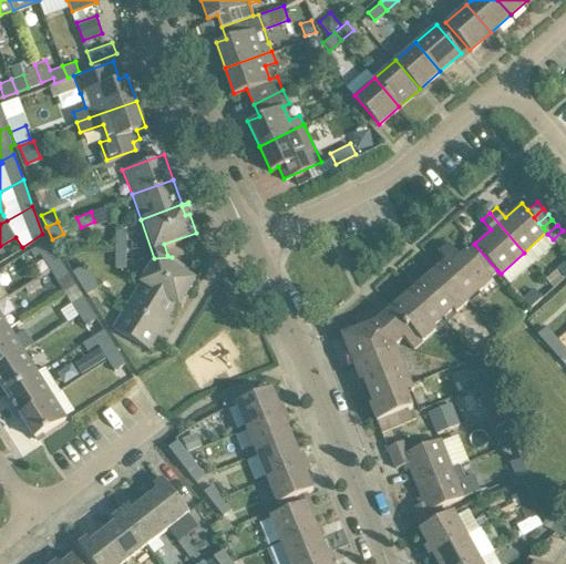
[(125,228),(115,228),(115,247),(125,247),(125,228)]
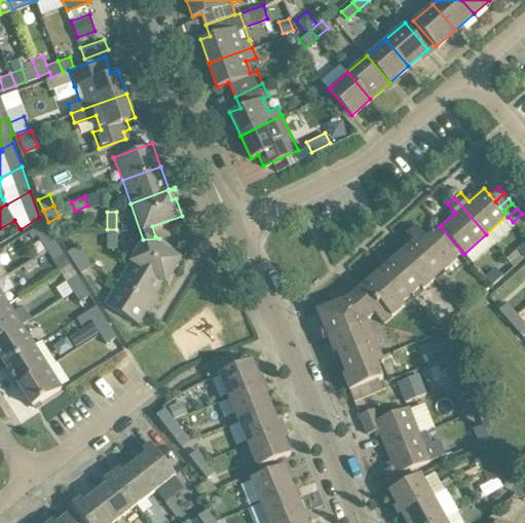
[(524,217),(522,214),(513,222),(518,227),(524,221),(524,217)]
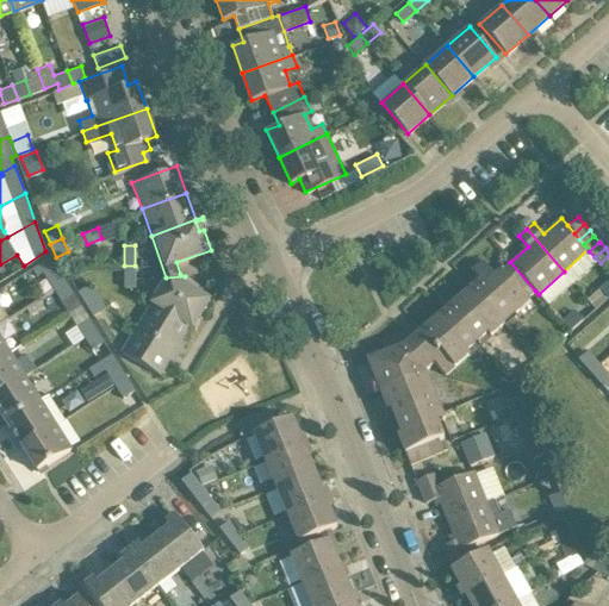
[(385,351),(367,358),(374,378),(378,376),(383,388),(380,389),(387,408),(391,406),(402,432),(398,433),(410,462),(442,449),(439,438),(443,436),(418,375),(426,373),(424,369),(435,363),(446,376),(470,355),(467,351),(488,333),(490,336),(505,323),(503,320),(513,311),(515,313),(529,300),(527,298),(535,291),(510,262),(428,333),(423,329),(422,330),(415,320),(401,332),(381,341),(385,351)]
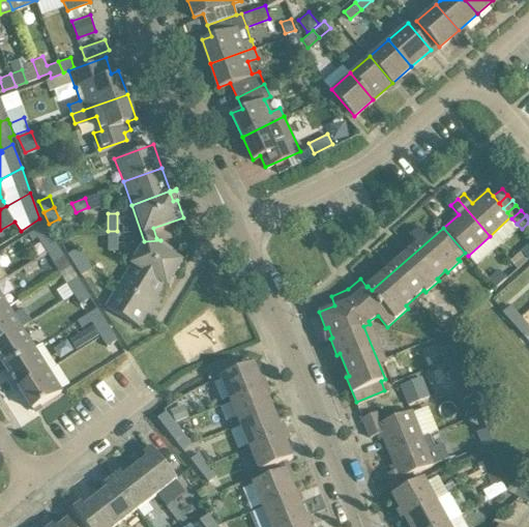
[(117,231),(108,231),(108,249),(117,249),(117,231)]
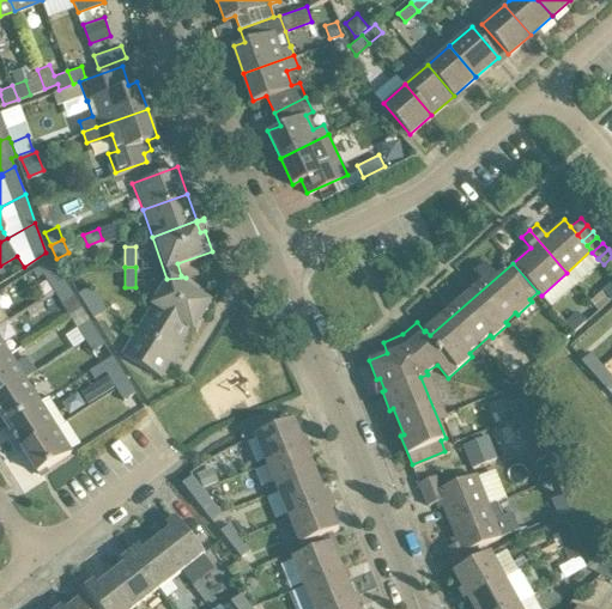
[(59,270),(47,278),(54,290),(66,281),(59,270)]
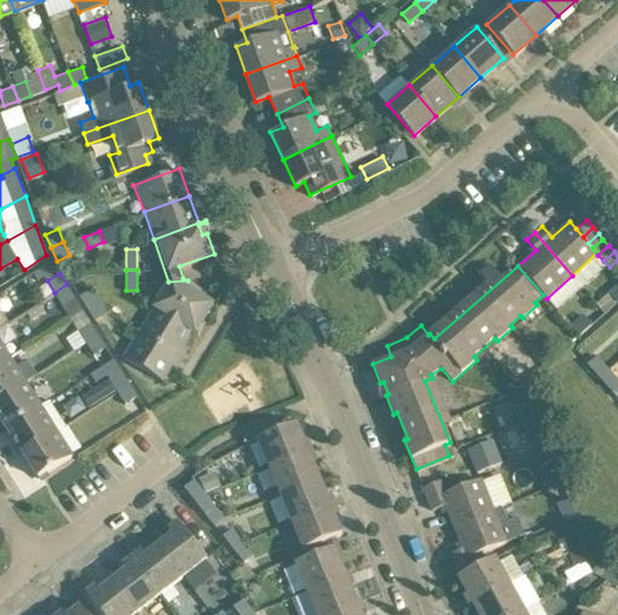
[(168,282),(154,307),(191,330),(197,334),(198,332),(192,328),(197,319),(201,321),(212,303),(184,285),(188,280),(168,282)]
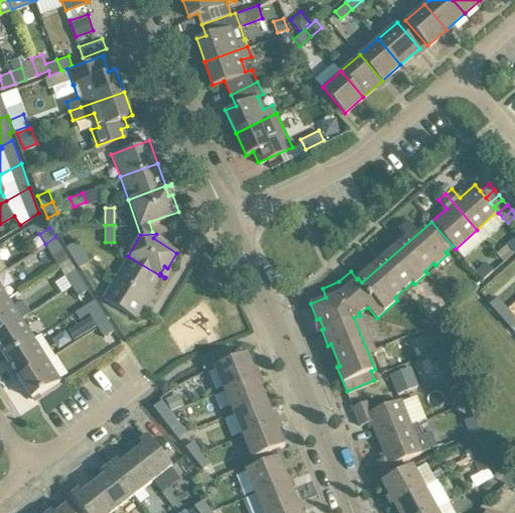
[(55,237),(45,244),(51,254),(61,247),(55,237)]
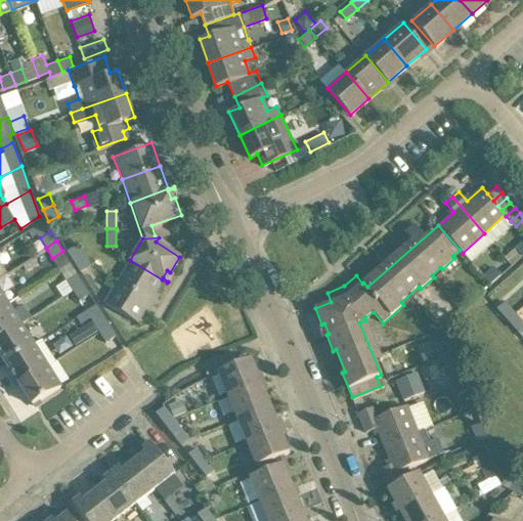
[(77,244),(67,250),(74,260),(83,253),(77,244)]
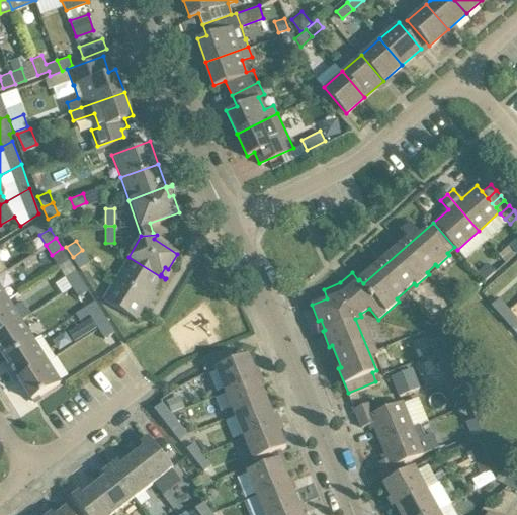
[(83,251),(73,257),(79,267),(89,261),(83,251)]
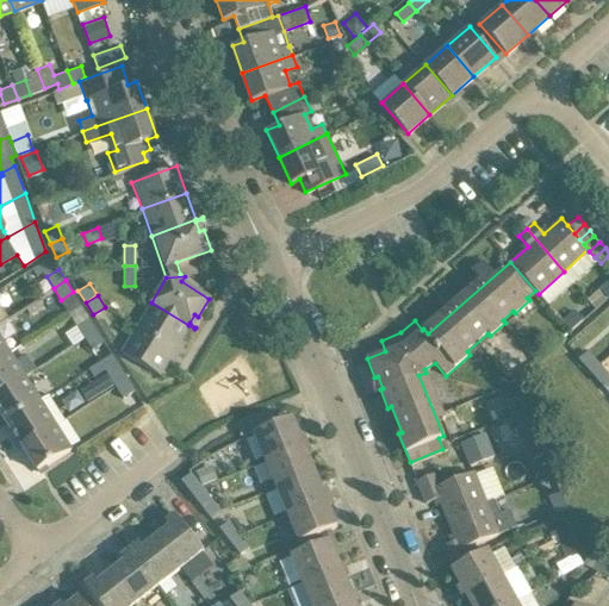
[(151,303),(136,326),(174,350),(188,325),(151,303)]
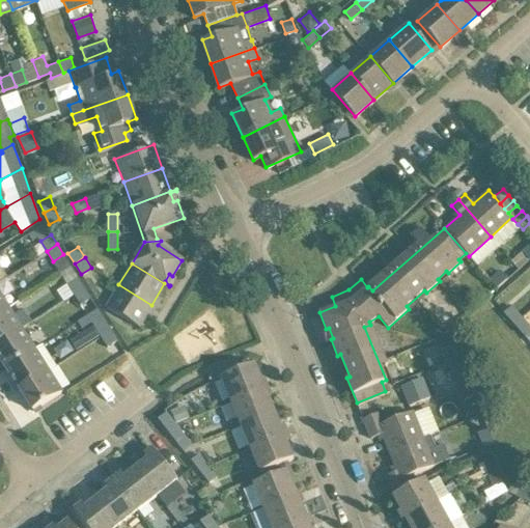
[(499,269),(489,279),(496,287),(507,278),(499,269)]
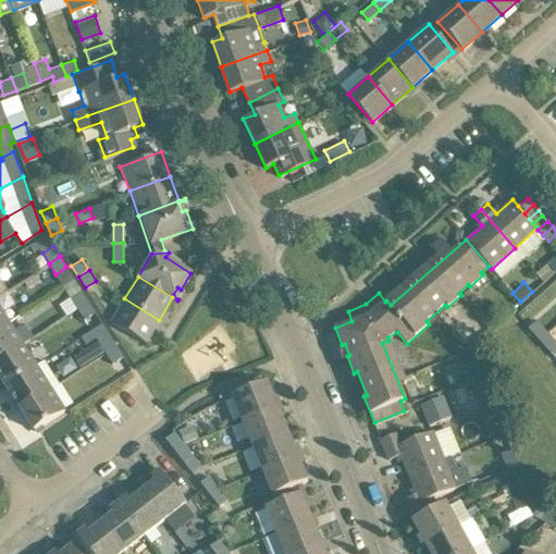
[(81,290),(70,296),(77,307),(88,300),(81,290)]
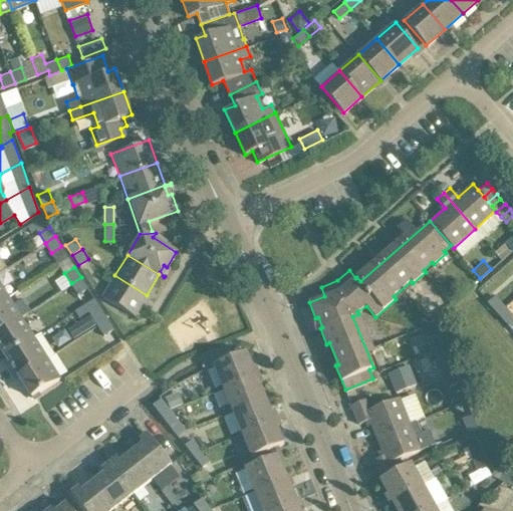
[(147,295),(114,275),(102,296),(135,315),(147,295)]
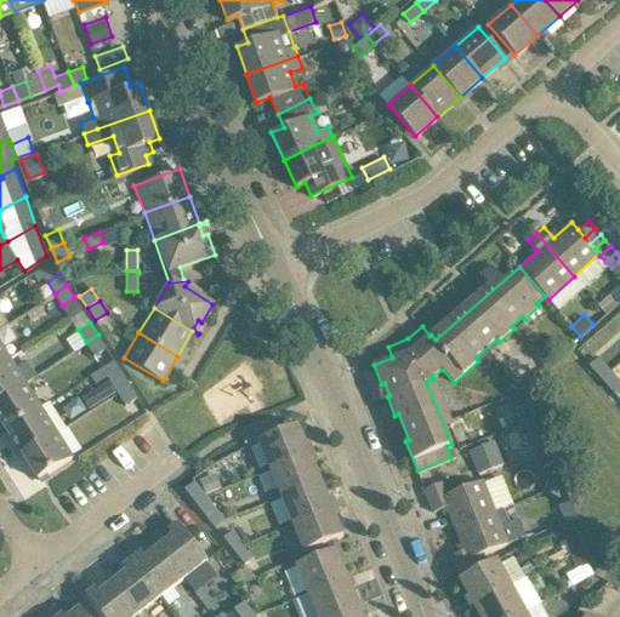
[(98,335),(86,342),(95,355),(106,348),(98,335)]
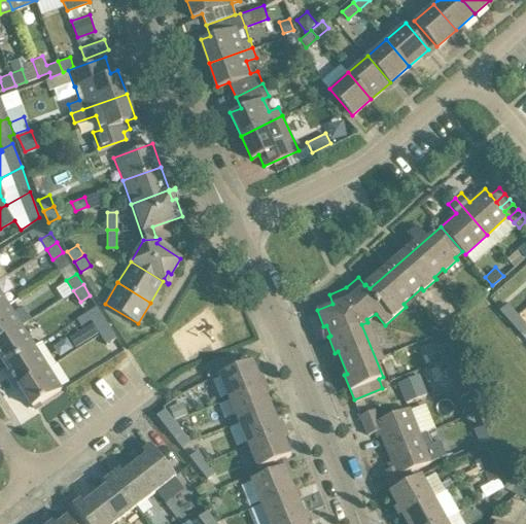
[(498,307),(507,318),(515,311),(505,300),(498,307)]
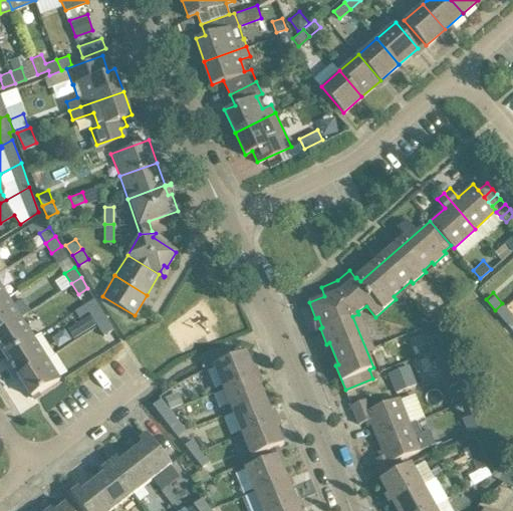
[(0,328),(20,316),(7,295),(0,299),(0,328)]
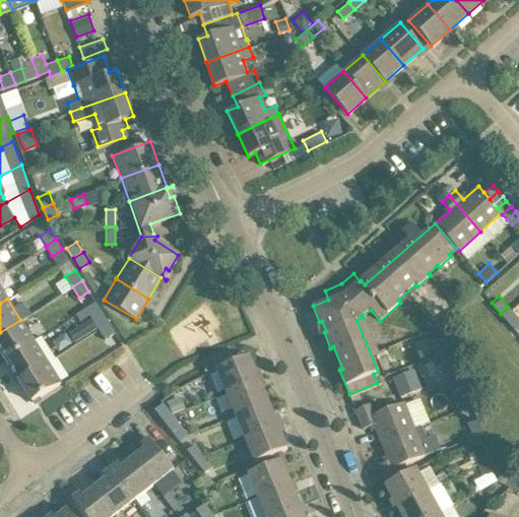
[(508,307),(501,314),(510,324),(518,317),(508,307)]
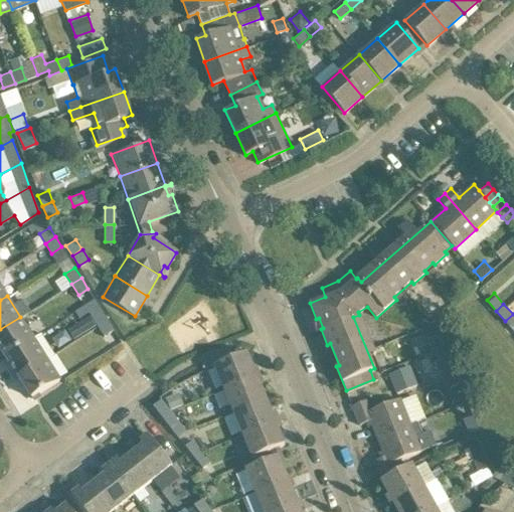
[(101,309),(92,314),(97,323),(98,325),(107,319),(101,309)]
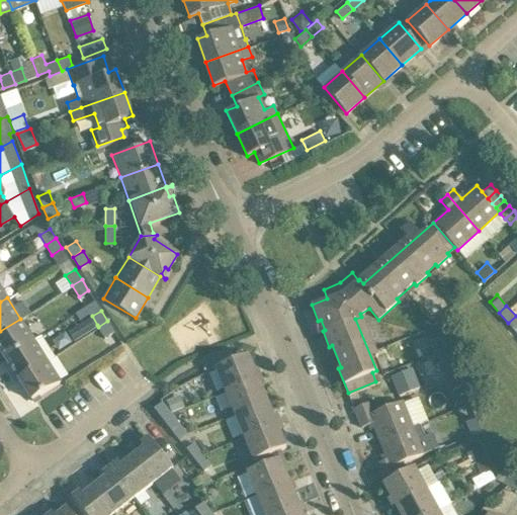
[(91,316),(68,331),(74,340),(97,325),(92,316),(91,316)]
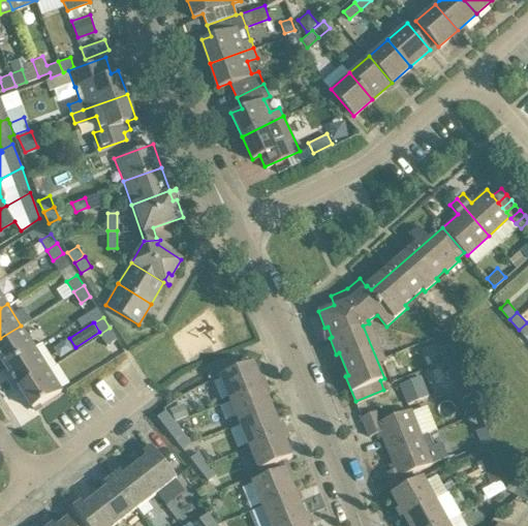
[(0,357),(5,365),(34,346),(21,326),(0,338),(0,357)]
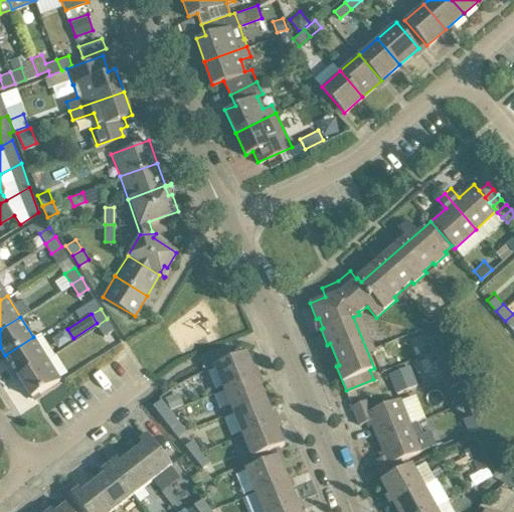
[(107,319),(98,325),(105,335),(113,329),(107,319)]
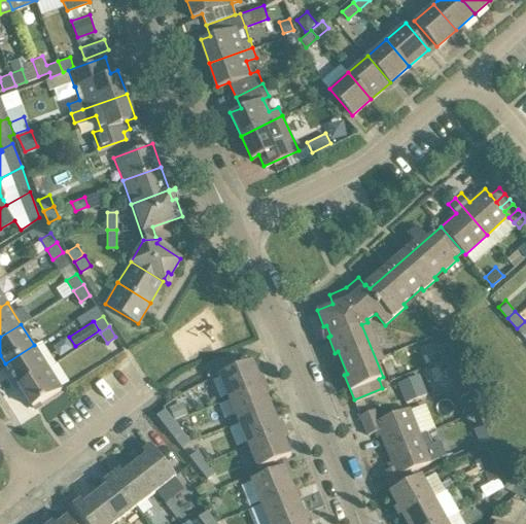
[(5,363),(19,384),(47,367),(56,361),(42,340),(34,345),(5,363)]
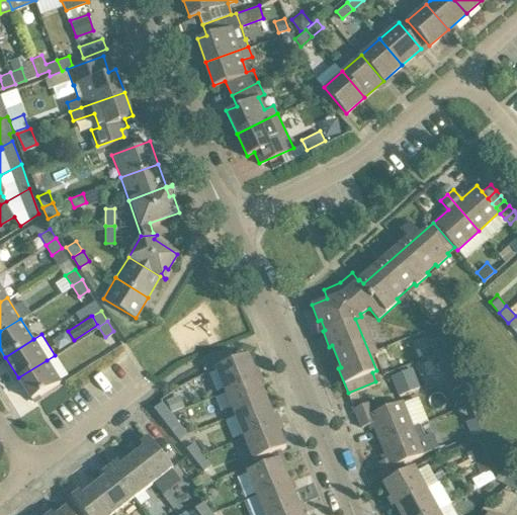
[(216,366),(225,390),(257,376),(248,353),(216,366)]
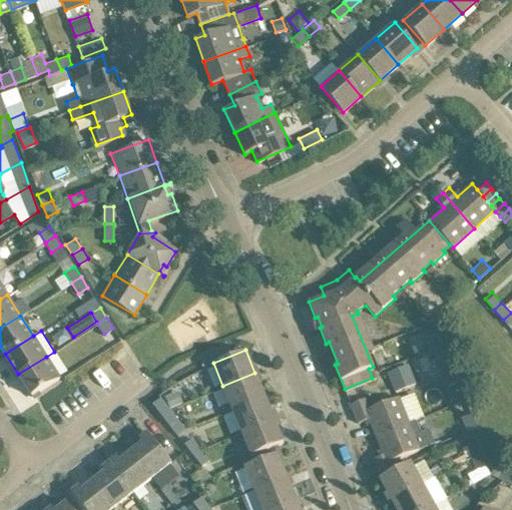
[(46,357),(18,374),(31,395),(59,377),(46,357)]
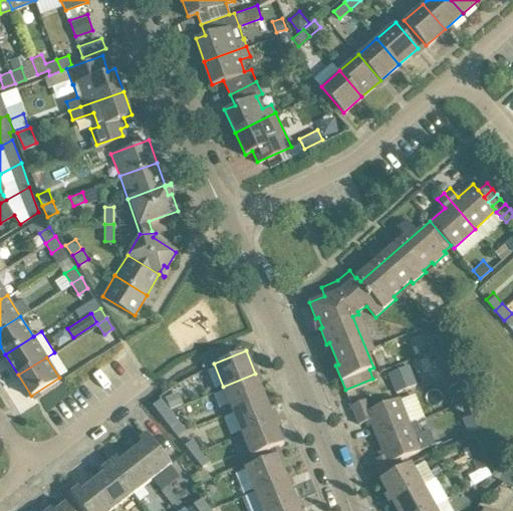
[(409,363),(388,372),(396,392),(417,382),(409,363)]
